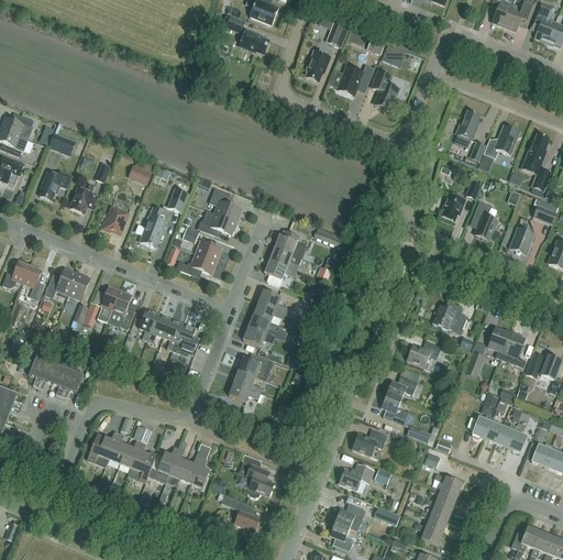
[(278,7),(261,0),(253,0),(255,1),(249,15),(272,24),(278,7)]
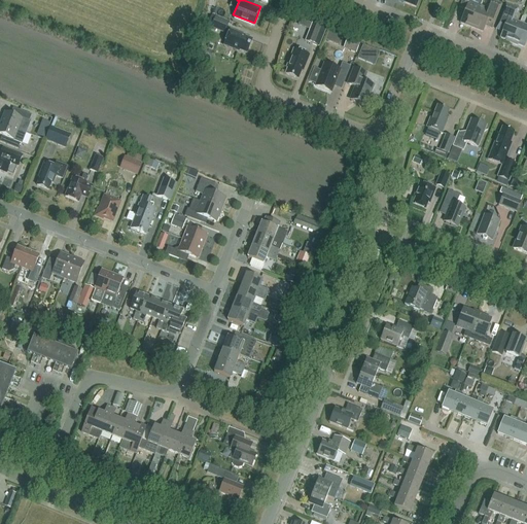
[(461,0),(460,2),(467,4),(460,21),(471,25),(479,5),(481,1),(478,0),(461,0)]
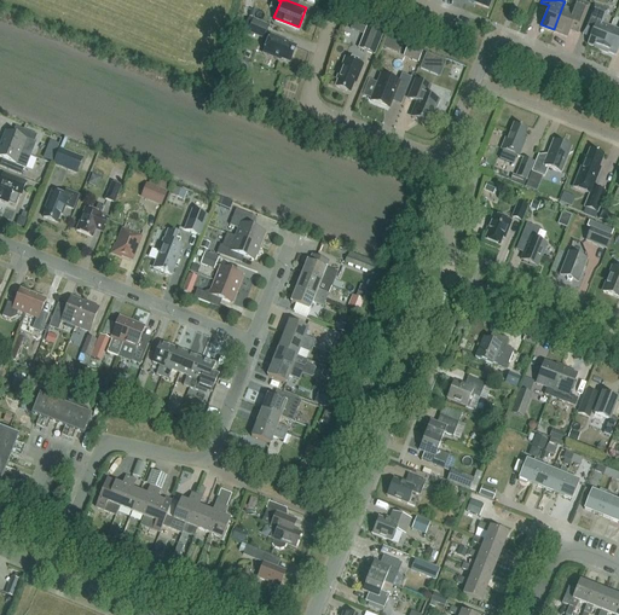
[(570,10),(562,6),(554,29),(566,34),(568,28),(577,32),(589,4),(580,0),(573,0),(570,10)]
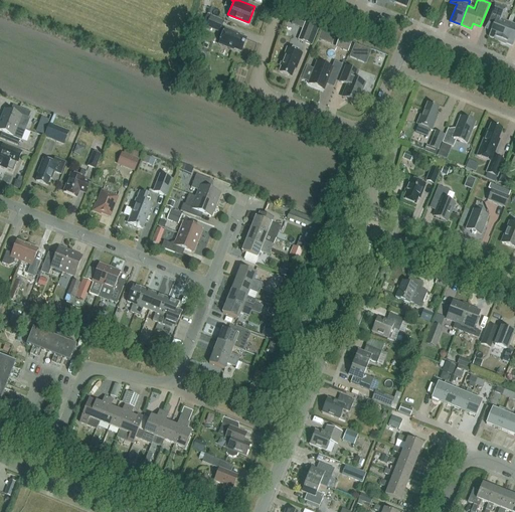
[(494,37),(500,40),(508,20),(501,17),(506,6),(494,1),(484,26),(491,29),(489,34),(494,36),(494,37)]
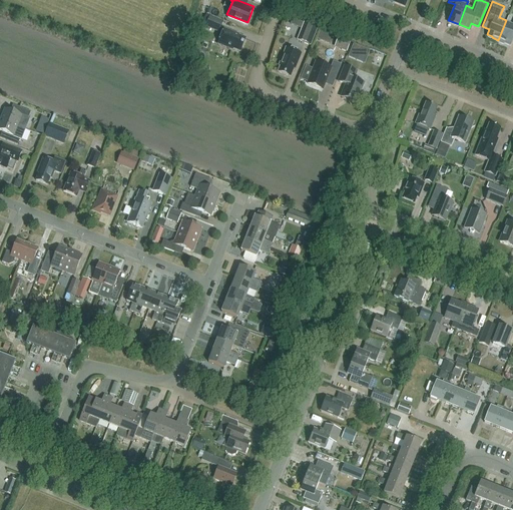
[(223,18),(209,13),(204,25),(218,30),(223,18)]
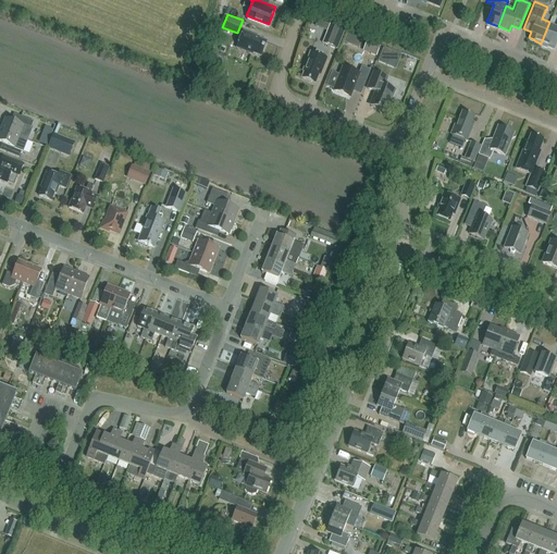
[(556,23),(556,24),(549,22),(541,44),(547,46),(547,45),(554,47),(556,38),(556,23)]
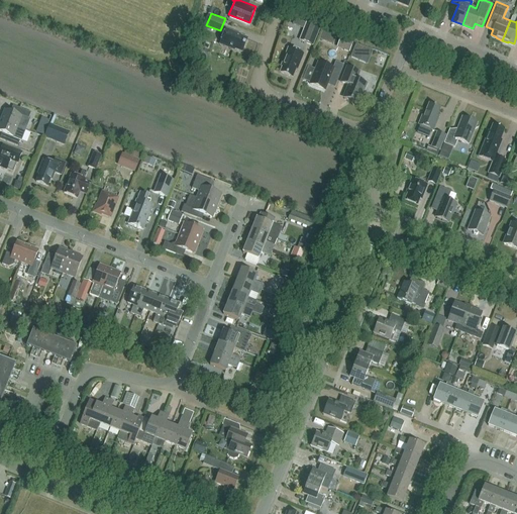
[(306,21),(300,38),(312,43),(319,26),(306,21)]
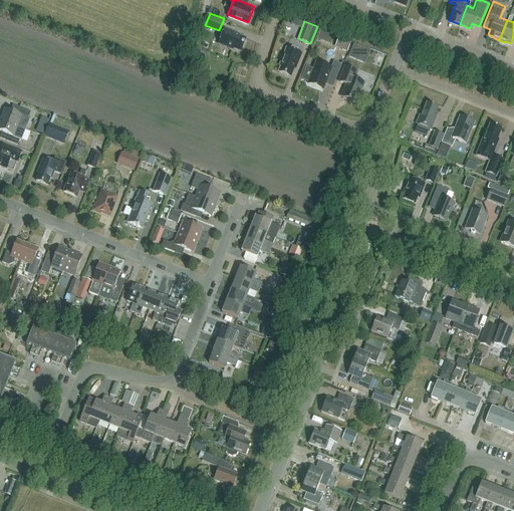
[(240,49),(246,36),(239,33),(239,32),(224,26),(218,42),(233,47),(233,46),(240,49)]
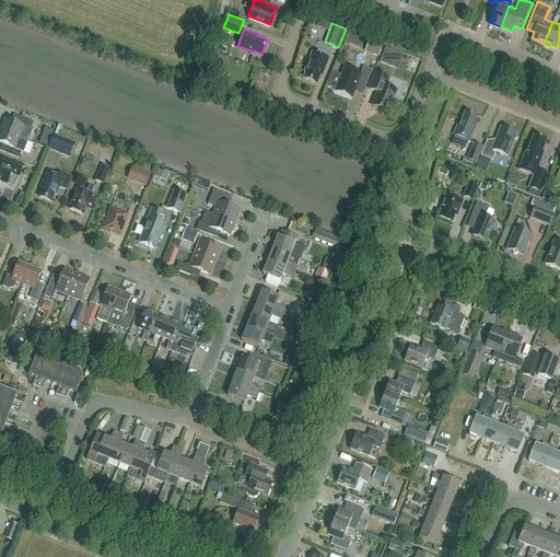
[(360,46),(364,35),(349,30),(346,39),(360,46)]
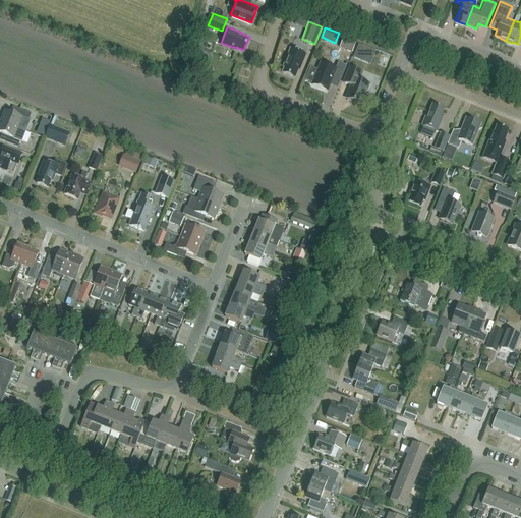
[(339,45),(351,50),(355,41),(343,36),(339,45)]
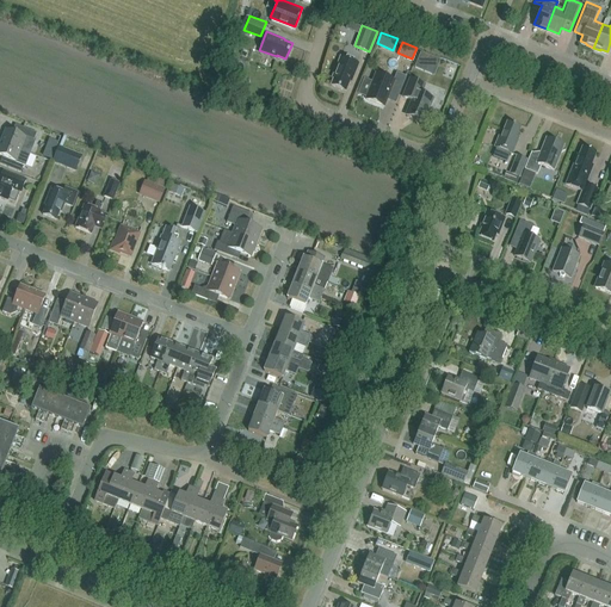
[(420,49),(415,60),(425,64),(430,54),(420,49)]
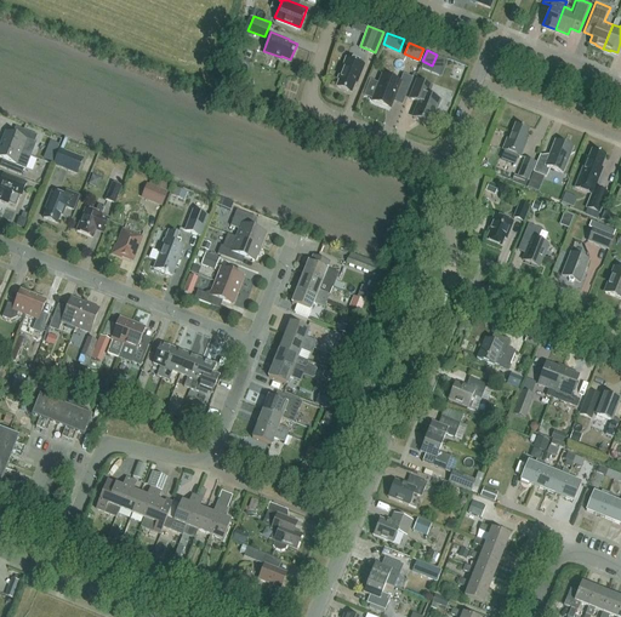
[(336,84),(351,90),(357,74),(359,75),(364,62),(346,55),(337,76),(339,78),(336,84)]
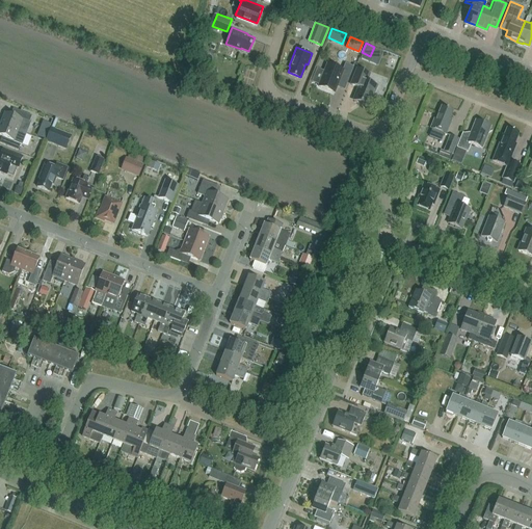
[(317,65),(312,80),(319,83),(318,84),(335,90),(340,75),(348,78),(353,64),(345,61),(343,69),(327,62),(324,69),(317,65)]
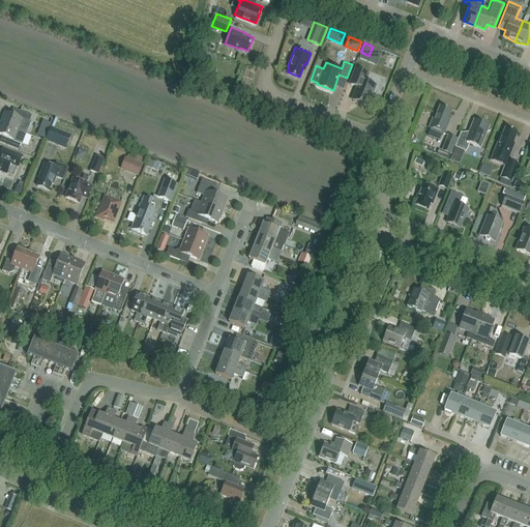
[(365,80),(369,71),(355,66),(349,82),(357,85),(352,97),(366,104),(375,83),(365,80)]
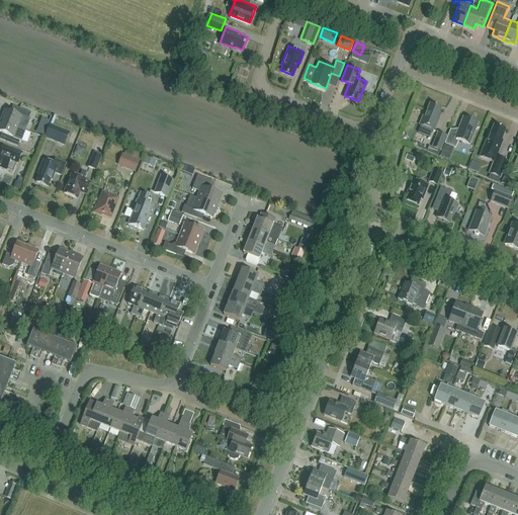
[(425,108),(419,122),(434,129),(440,114),(438,113),(441,106),(429,101),(427,109),(425,108)]
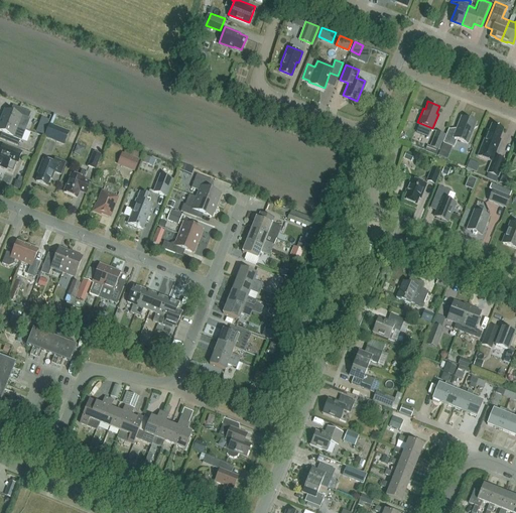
[(30,110),(19,106),(17,112),(4,107),(0,117),(25,127),(29,116),(28,116),(30,110)]
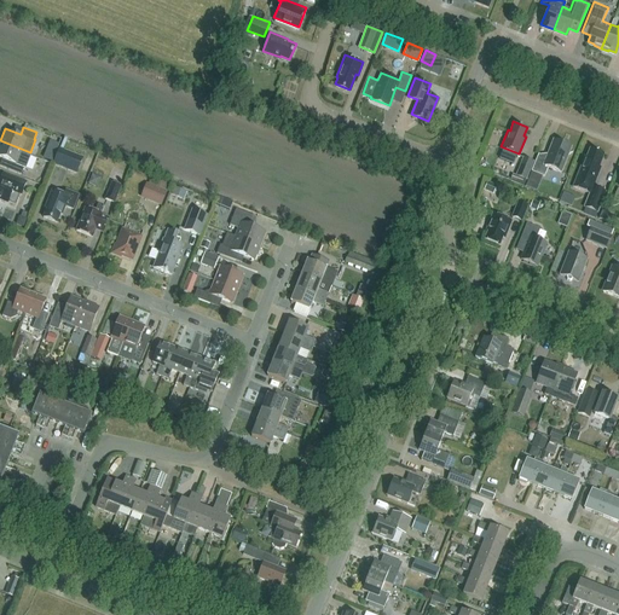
[(547,155),(538,151),(531,168),(542,173),(544,174),(548,164),(561,169),(568,151),(573,150),(571,145),(571,144),(568,140),(565,141),(553,137),(547,155)]
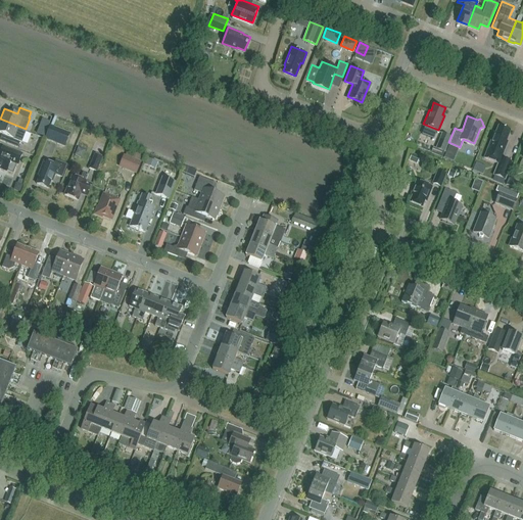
[(21,140),(26,129),(0,119),(0,131),(8,134),(6,140),(17,145),(20,139),(21,140)]
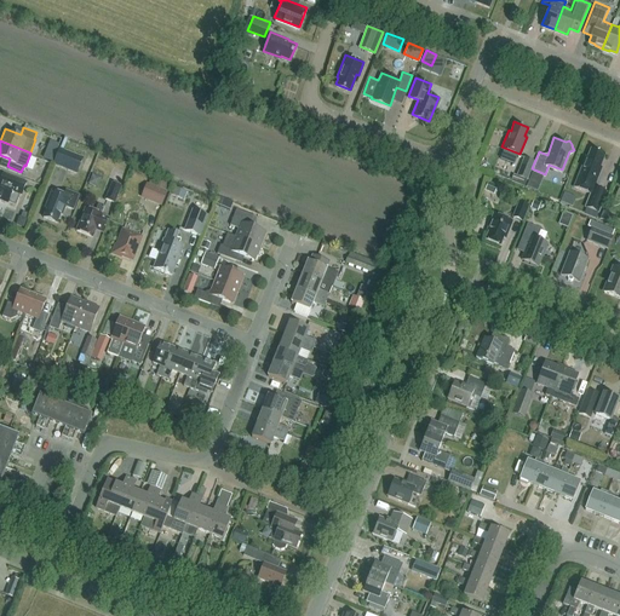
[(52,161),(76,171),(82,155),(59,145),(52,161)]
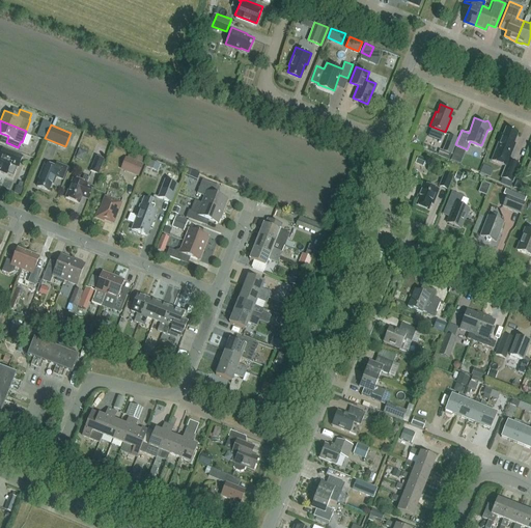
[(514,141),(513,141),(518,131),(506,126),(503,133),(502,133),(492,159),(506,164),(508,159),(514,141)]
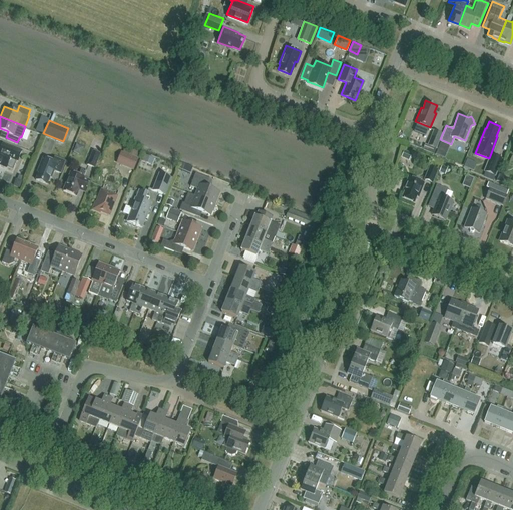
[(425,142),(422,147),(434,152),(436,147),(442,131),(433,128),(427,143),(425,142)]
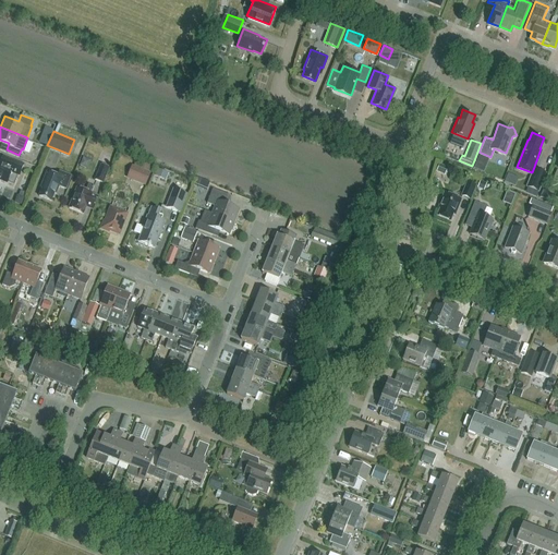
[(478,152),(473,166),(483,170),(488,156),(478,152)]
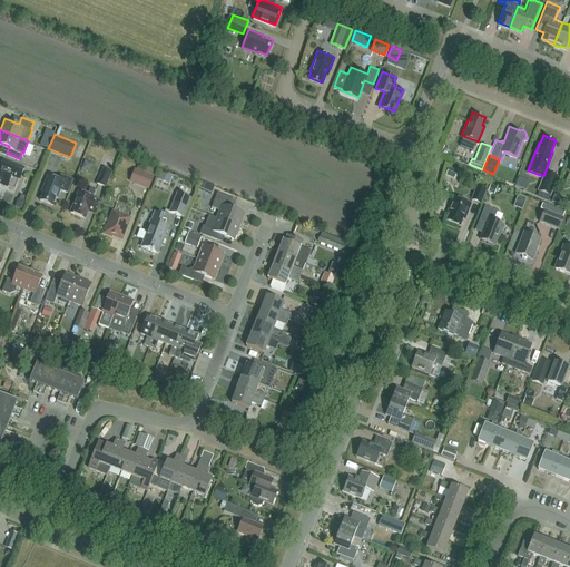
[(0,182),(7,185),(7,184),(15,186),(20,173),(20,174),(23,165),(5,158),(1,166),(0,165),(0,182)]
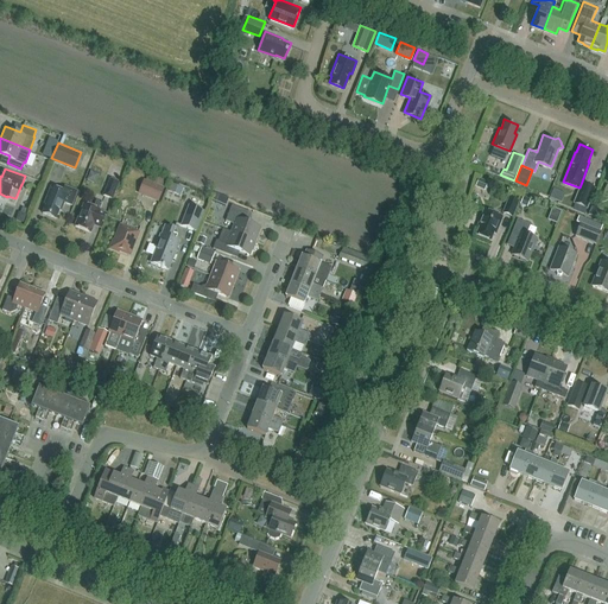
[(138,191),(158,199),(164,185),(163,185),(166,177),(149,170),(145,178),(144,177),(138,191)]
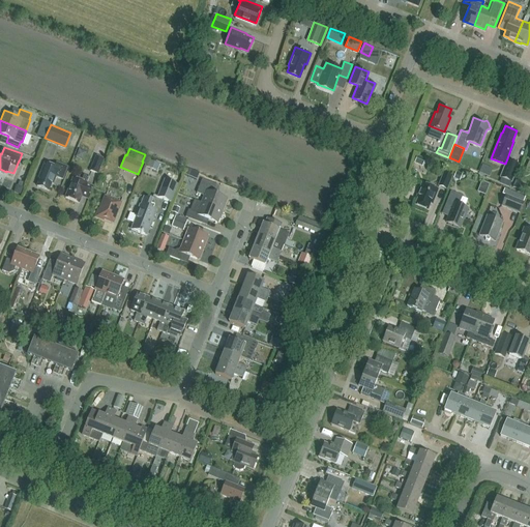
[(89,169),(97,172),(104,156),(95,153),(89,169)]
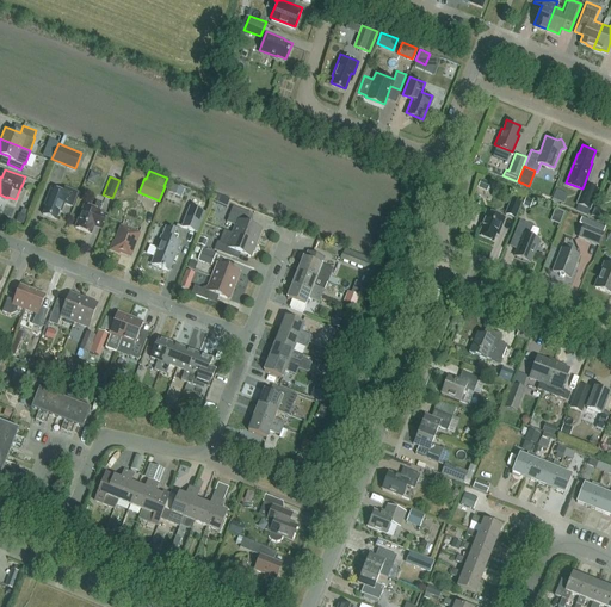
[(477,185),(487,189),(491,180),(481,177),(477,185)]
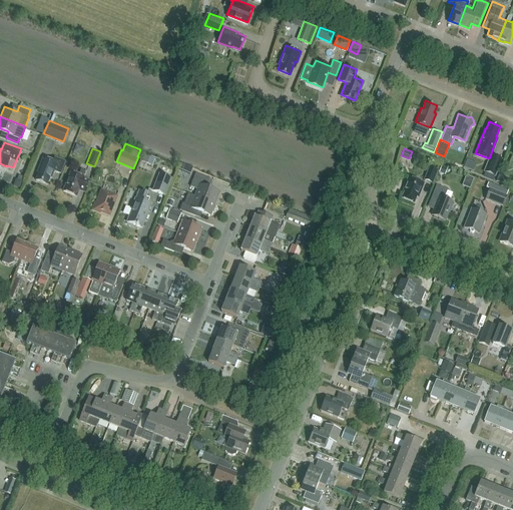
[(154,156),(145,153),(142,159),(152,163),(154,156)]
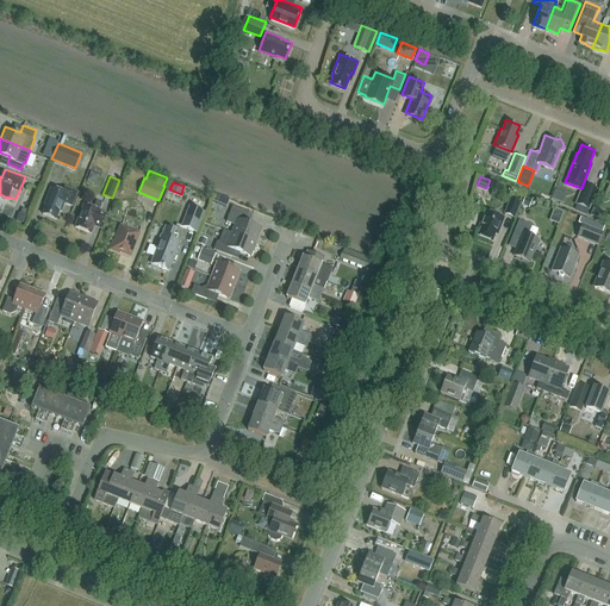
[(596,187),(584,182),(582,188),(576,202),(587,207),(596,187)]
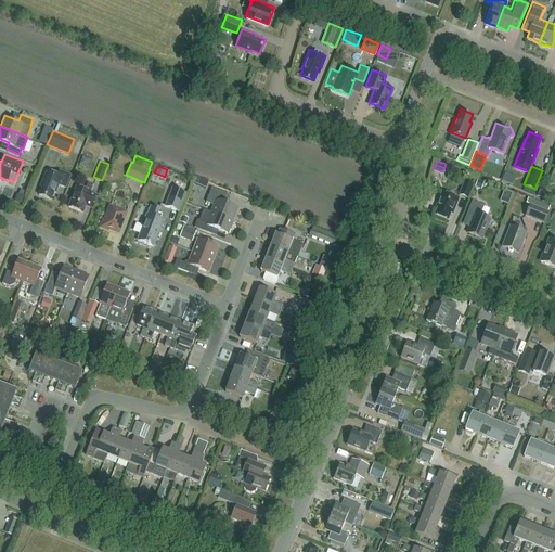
[(43,180),(39,193),(51,197),(54,190),(55,190),(59,182),(66,185),(71,172),(61,169),(59,174),(47,168),(42,179),(43,180)]
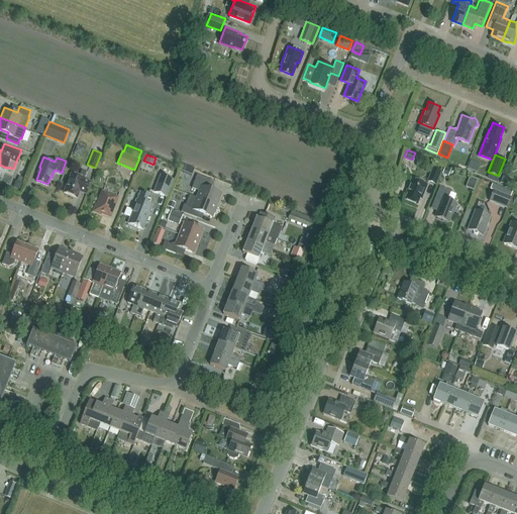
[(473,158),(470,166),(479,170),(482,162),(473,158)]
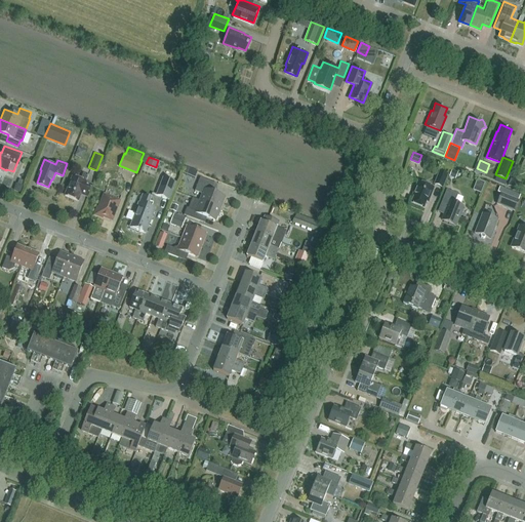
[(442,186),(448,172),(439,168),(433,183),(442,186)]
